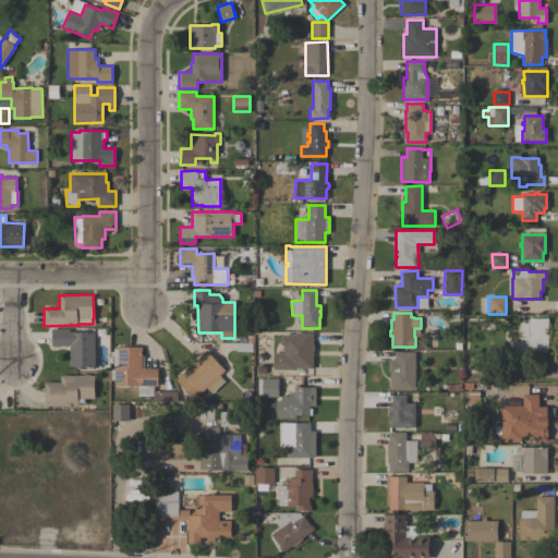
[(548,317),(548,356),(509,356),(509,341),(519,341),(519,323),(528,323),(528,317),(548,317)]
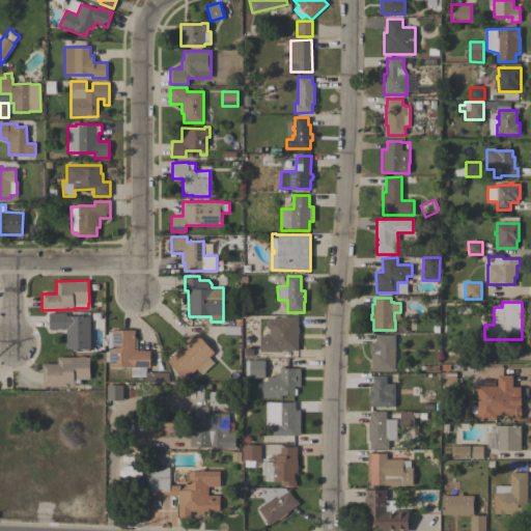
[(89,348),(66,348),(66,329),(49,329),(49,313),(65,313),(65,316),(89,316),(89,348)]
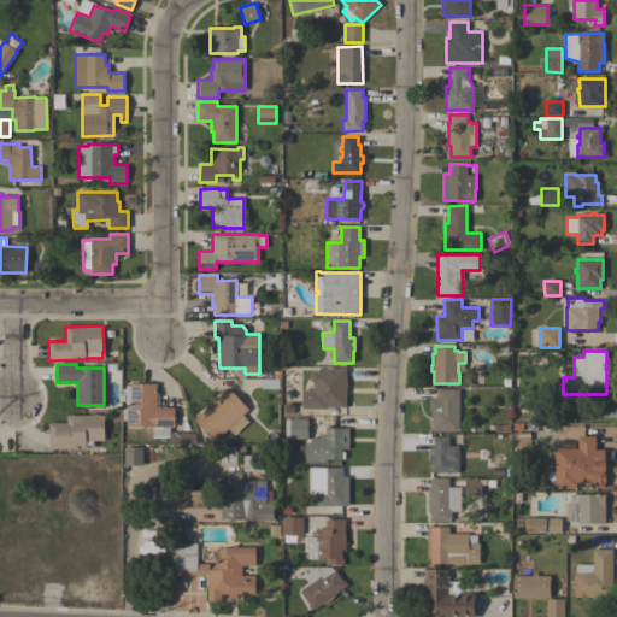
[(327,406),(327,407),(303,407),(301,389),(313,388),(312,382),(310,380),(310,372),(313,369),(325,369),(346,369),(346,406),(327,406)]
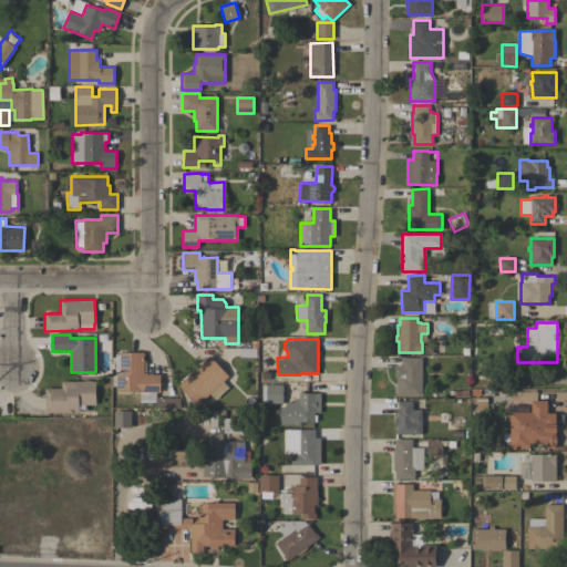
[(239,357),(239,348),(241,348),(241,341),(250,341),(250,348),(256,348),(256,357),(239,357)]
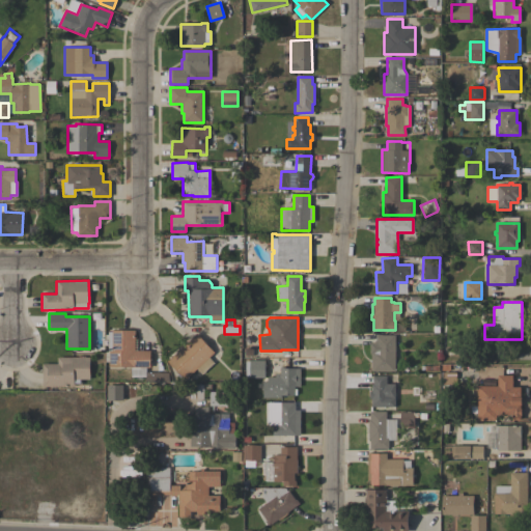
[(112,330),(135,330),(134,351),(149,351),(149,367),(146,367),(146,372),(168,372),(169,382),(145,382),(145,376),(131,376),(131,367),(108,367),(109,351),(112,351),(112,330)]
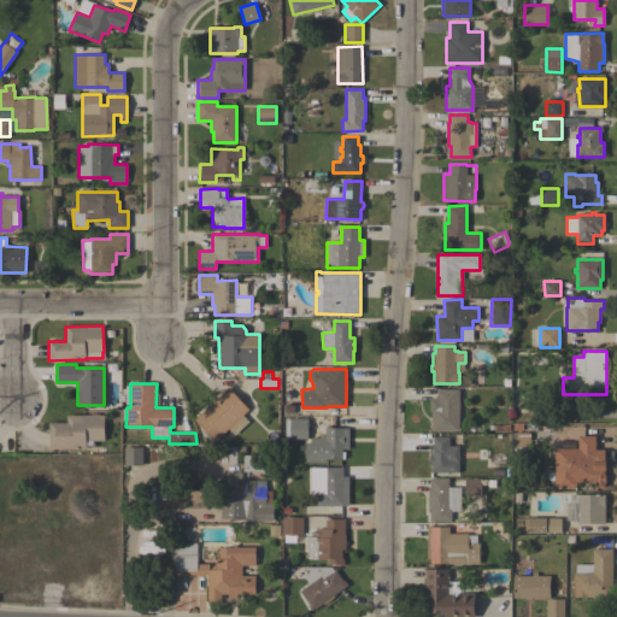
[(228,387),(248,410),(242,415),(248,421),(234,435),(228,428),(213,442),(193,419),(228,387)]
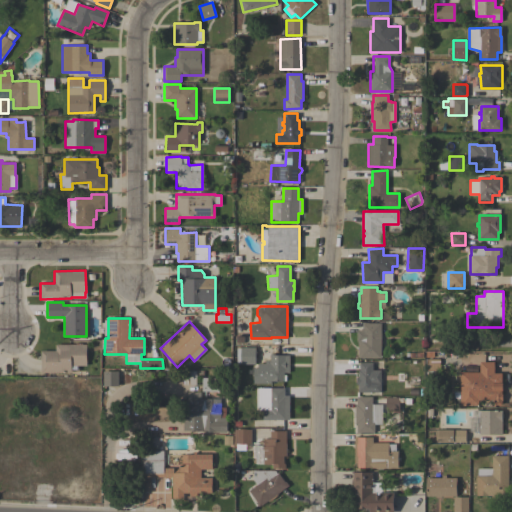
[(380,358),(359,358),(359,356),(358,356),(358,341),(356,341),(356,330),(362,330),(362,323),(380,323),(380,358)]
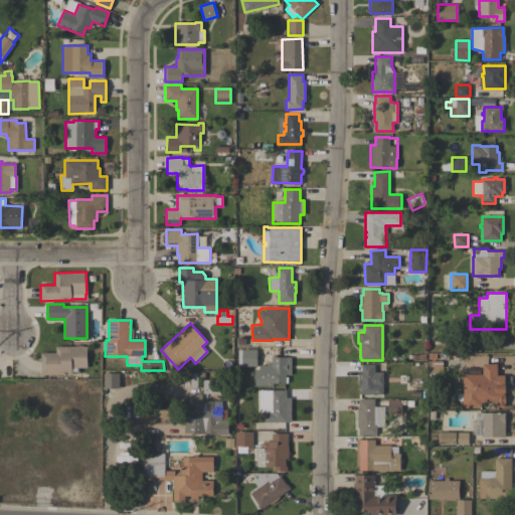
[(87,346),(87,367),(71,367),(71,375),(40,375),(40,352),(55,352),(55,346),(87,346)]
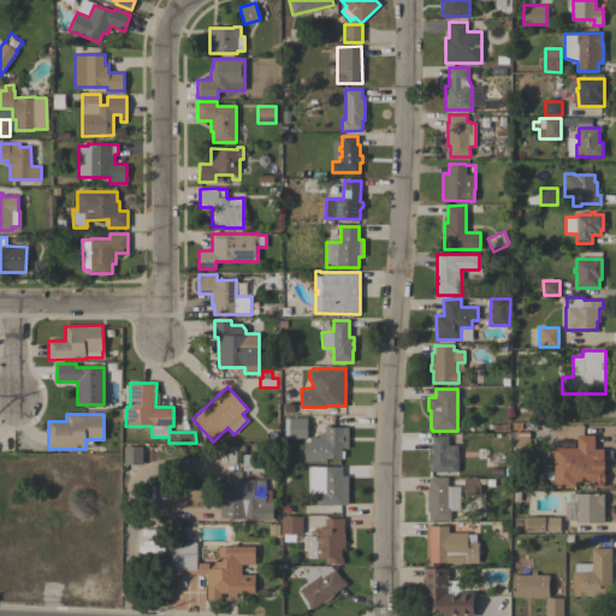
[(307,438),(289,438),(289,434),(284,434),(284,419),(289,419),(289,418),(307,418),(307,438)]
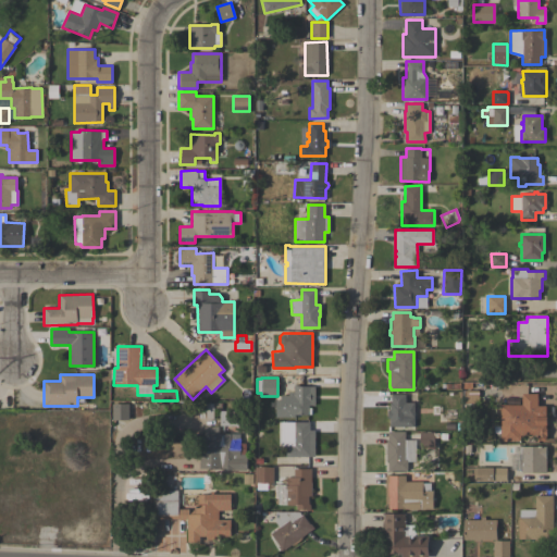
[(294,384),(298,384),(298,386),(314,386),(314,406),(308,406),(308,415),(295,415),(295,417),(275,417),(275,399),(280,399),(280,394),(287,395),(287,391),(294,391),(294,384)]
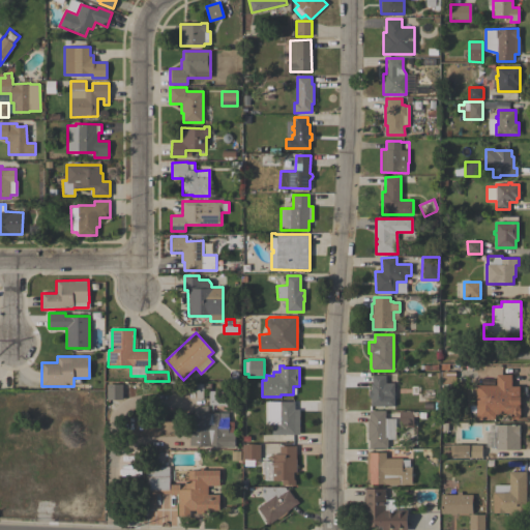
[(453,383),(453,371),(441,372),(441,383),(453,383)]
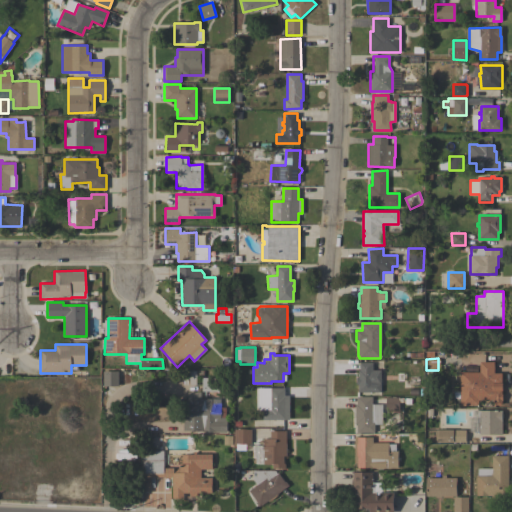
[(460,372),(479,372),(479,361),(494,361),(494,372),(501,372),(501,393),(502,393),(502,401),(501,400),(501,405),(493,405),(494,400),(478,400),(478,405),(460,405),(460,372)]
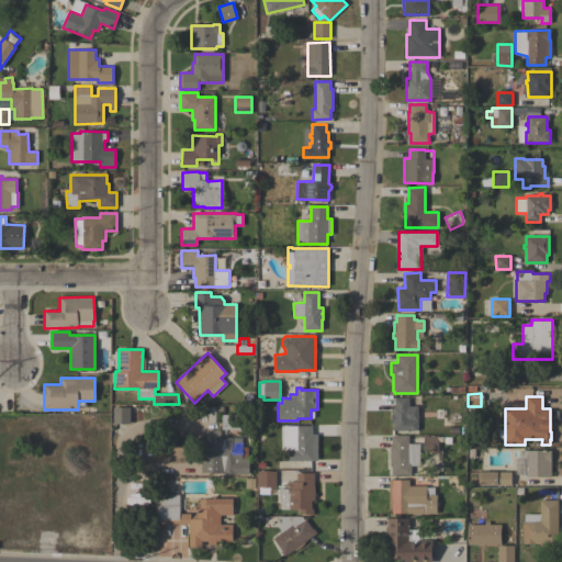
[(417,430),(393,430),(393,422),(391,422),(391,414),(393,414),(393,406),(394,406),(394,397),(408,397),(408,406),(417,406),(417,430)]
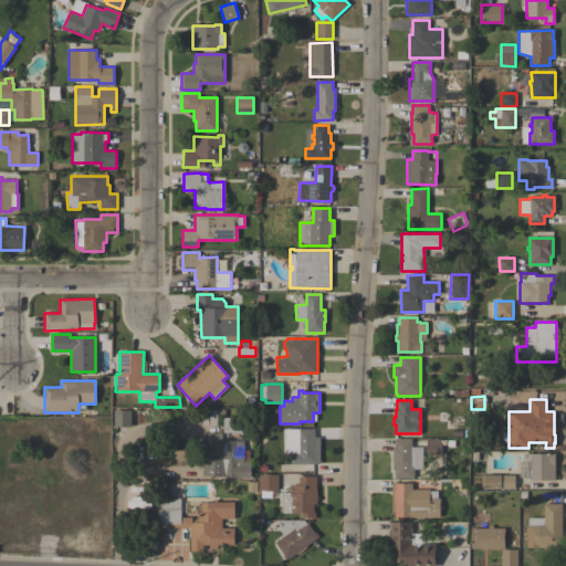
[(216,427),(201,426),(201,425),(195,425),(195,419),(202,420),(202,409),(217,409),(216,427)]
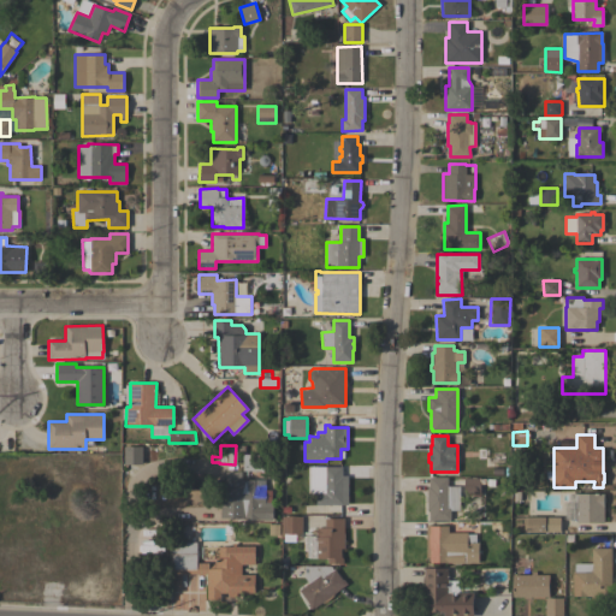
[(262,455),(261,471),(242,471),(242,454),(262,455)]
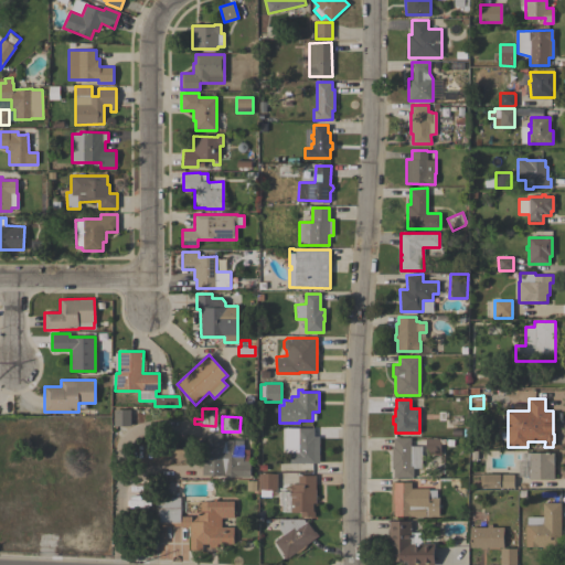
[(313,428),(313,436),(319,436),(319,462),(289,462),(289,452),(285,452),(285,427),(313,428)]
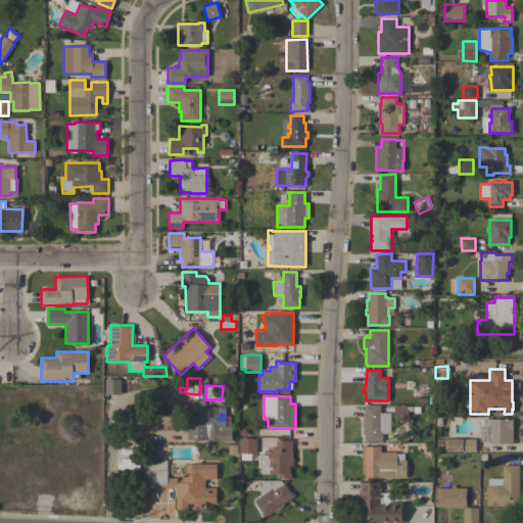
[(390,433),(382,433),(382,441),(364,441),(364,434),(363,434),(363,413),(365,413),(364,405),(380,405),(380,413),(390,413),(390,433)]
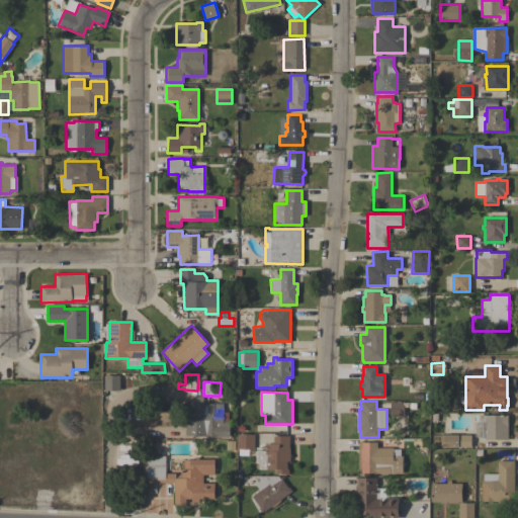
[(404,402),(404,403),(408,403),(408,407),(404,407),(404,415),(390,415),(390,402),(404,402)]
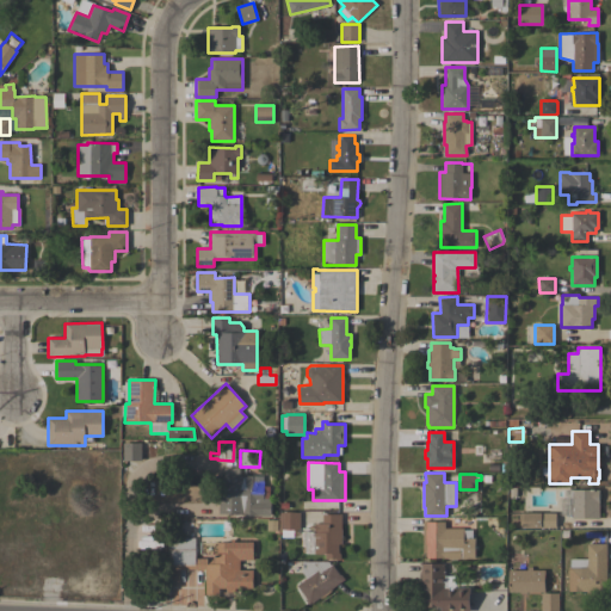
[(255,516),(255,514),(240,514),(240,513),(236,513),(236,499),(232,499),(232,486),(236,486),(240,486),(240,485),(242,485),(242,475),(252,475),(252,480),(253,480),(253,479),(261,479),(263,479),(263,486),(269,486),(269,499),(263,499),(263,501),(270,501),(270,516),(255,516)]
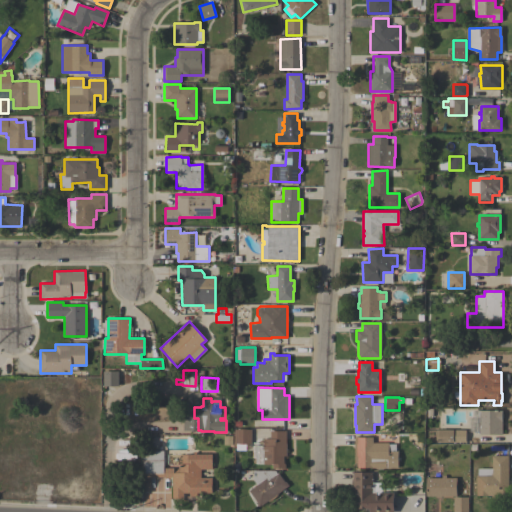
[(479,410),(502,410),(502,434),(480,434),(479,410)]
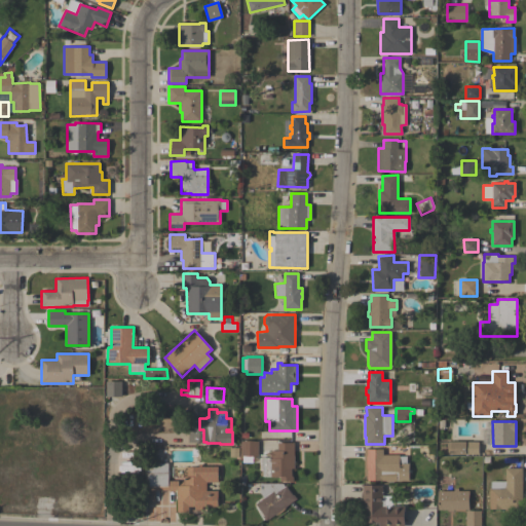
[(258,455),(252,455),(252,462),(241,462),(241,455),(240,455),(240,441),(258,441),(258,455)]
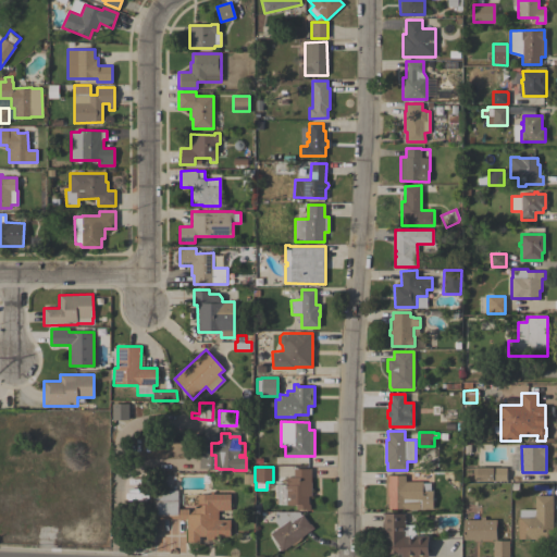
[(474,467),(506,467),(506,481),(474,480),(474,467)]
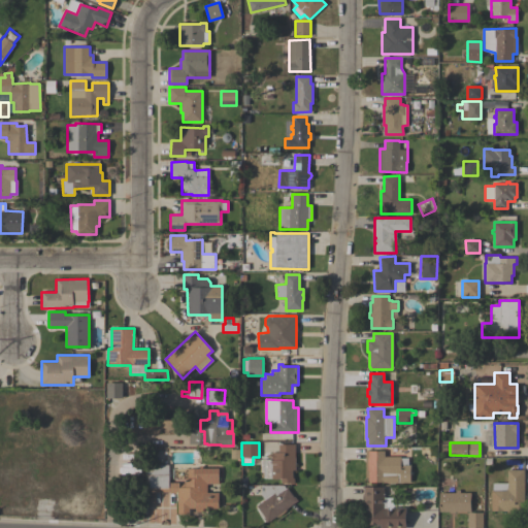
[(295,470),(292,470),(292,477),(294,477),(294,483),(281,483),(281,477),(263,477),(263,471),(260,471),(260,459),(271,459),(271,452),(277,452),(277,443),(295,443),(295,470)]
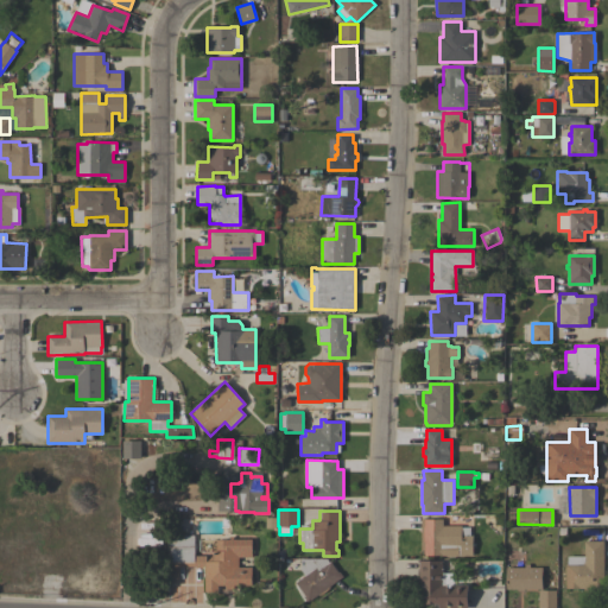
[(420,518),(424,518),(424,519),(442,519),(442,525),(461,525),(461,527),(469,527),(469,536),(472,536),(472,556),(424,555),(424,549),(420,549),(420,518)]
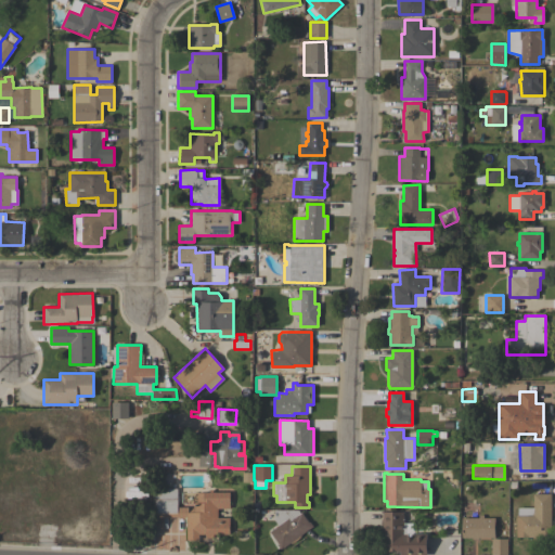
[(177,507),(188,506),(188,513),(194,506),(194,502),(203,502),(203,492),(209,492),(209,490),(213,490),(213,492),(229,492),(229,508),(217,508),(217,517),(229,517),(229,533),(214,534),(214,538),(205,538),(205,533),(198,534),(198,539),(186,539),(186,517),(153,517),(153,513),(154,513),(154,489),(177,488),(177,507)]
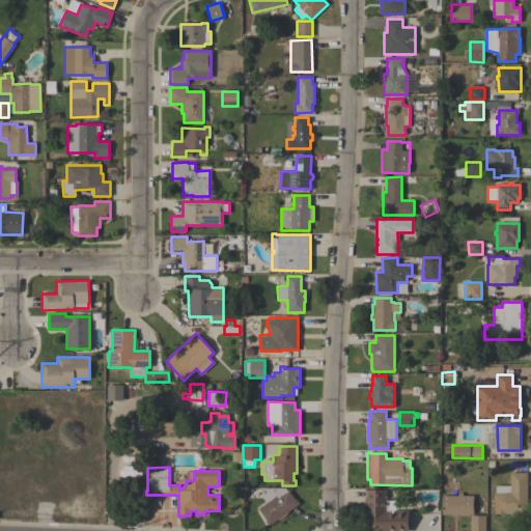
[(527,513),(494,513),(494,493),(501,493),(501,486),(510,486),(510,472),(527,472),(527,513)]
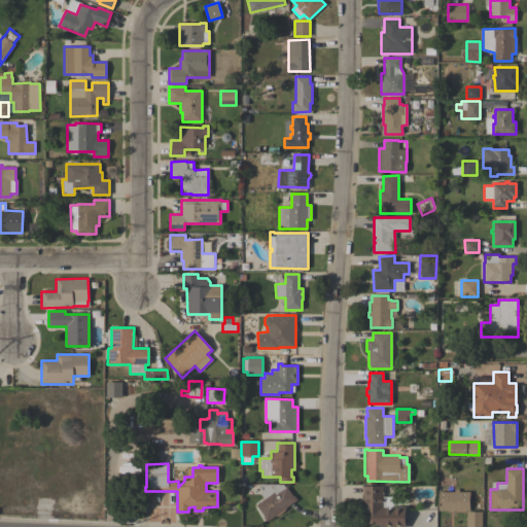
[(284,508),(285,510),(277,516),(276,515),(267,522),(264,518),(265,517),(256,504),(264,499),(260,494),(260,484),(283,484),(285,487),(293,496),(293,495),(296,499),(284,508)]
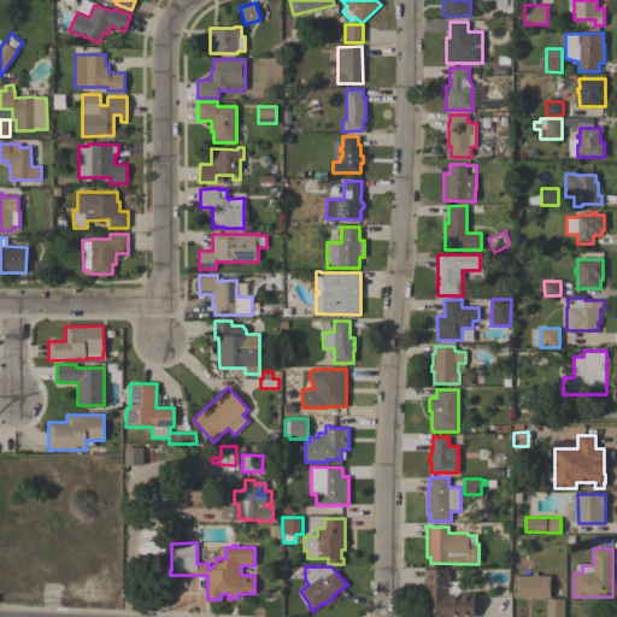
[(425,595),(424,595),(424,588),(425,588),(425,569),(448,569),(448,577),(460,577),(460,593),(474,593),(474,616),(445,616),(445,612),(425,612),(425,595)]
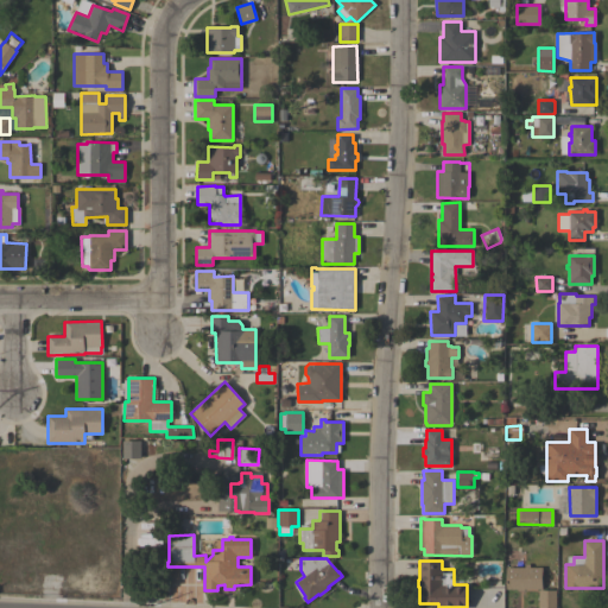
[(524,567),(524,564),(529,564),(529,567),(542,567),(542,589),(505,589),(505,567),(524,567)]
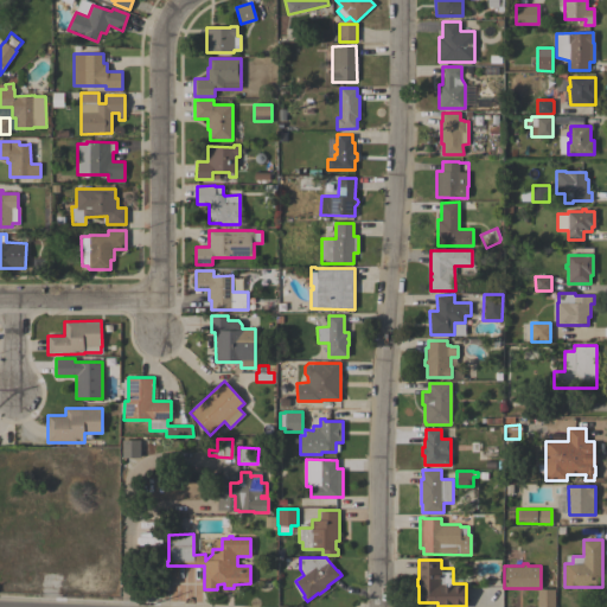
[(537,606),(537,589),(555,588),(555,606),(537,606)]
